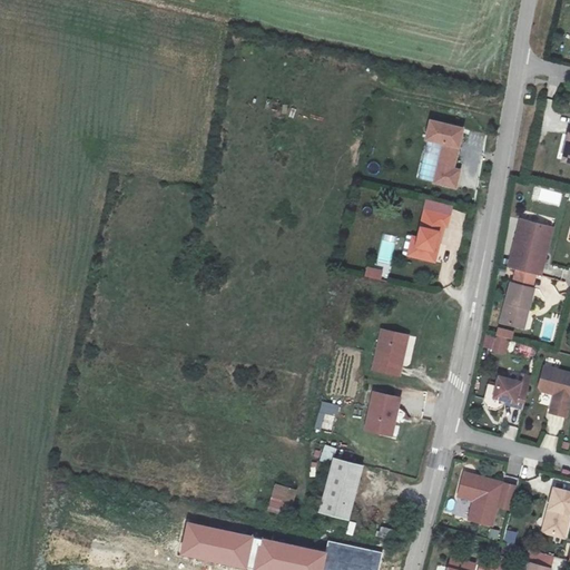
[(464,128),(429,119),(424,141),(441,145),(433,184),(457,189),(460,170),(455,169),(464,128)]
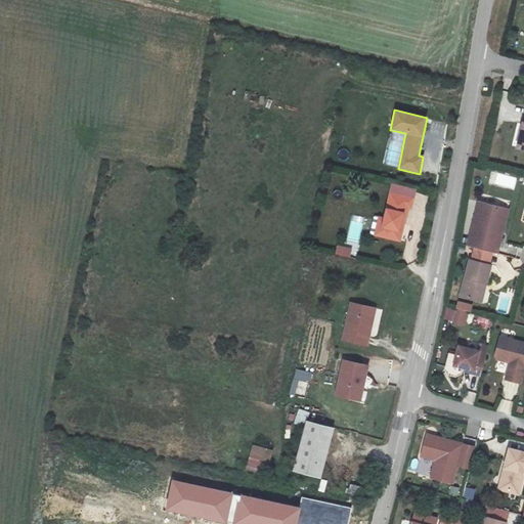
[(410,198),(388,192),(382,218),(379,235),(398,239),(405,206),(408,207),(410,198)]
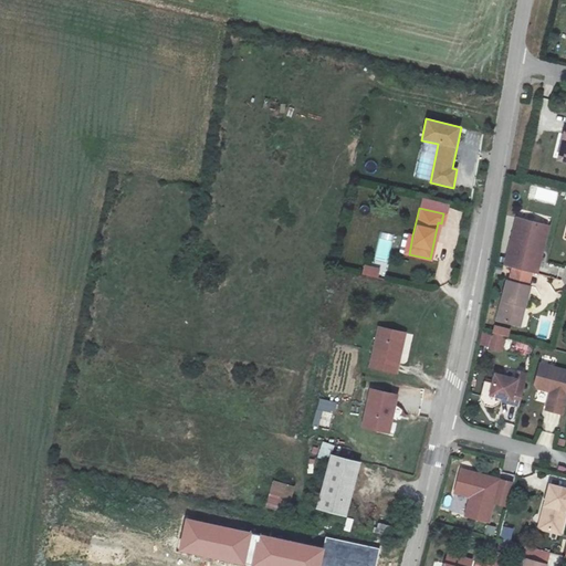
[(527,222),(516,270),(538,275),(551,228),(527,222)]
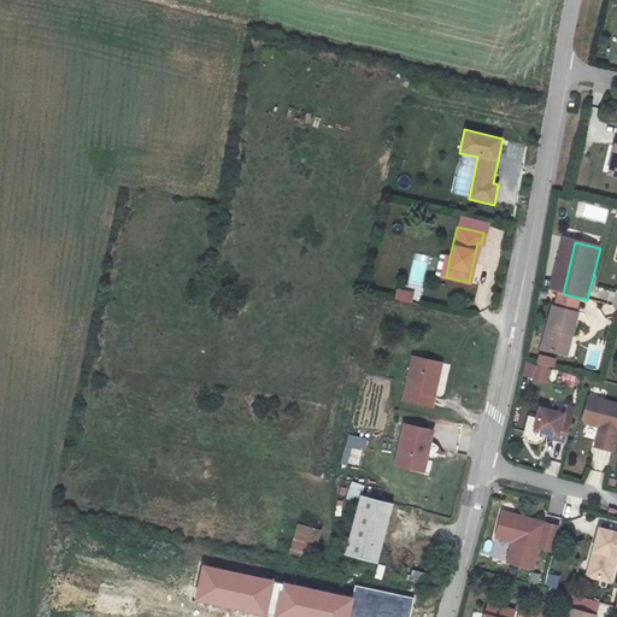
[(446,277),(450,257),(445,256),(440,275),(446,277)]
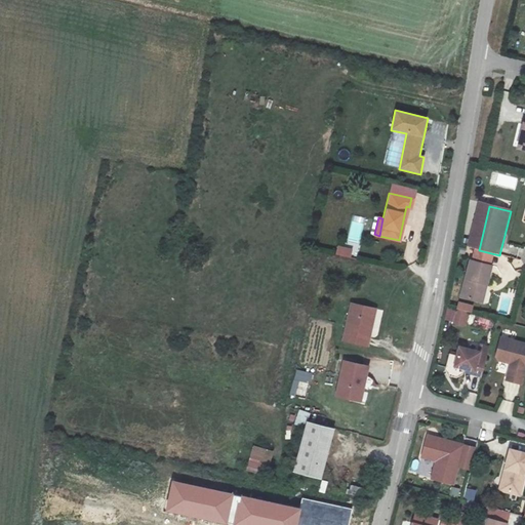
[(352,220),(348,243),(359,246),(364,223),(352,220)]
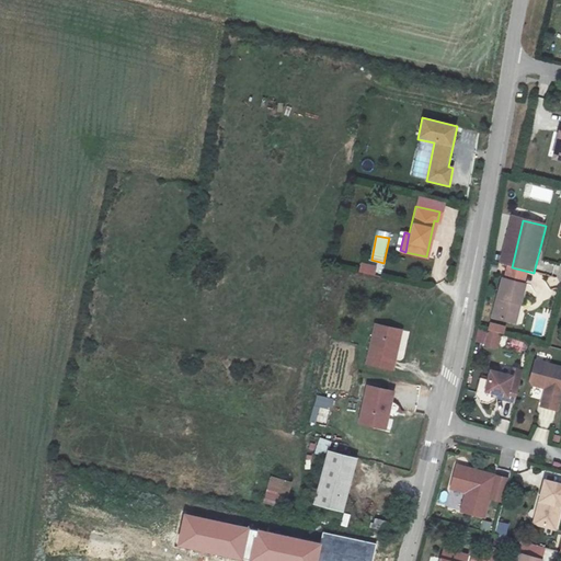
[(376,275),(377,264),(361,262),(359,273),(376,275)]
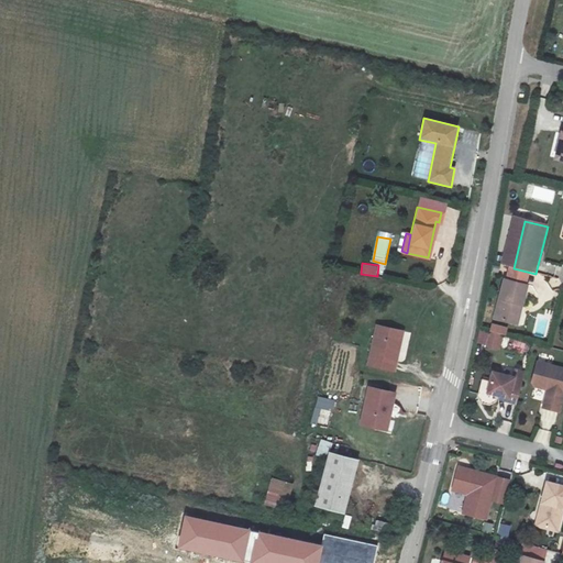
[(521,305),(523,306),(529,286),(506,280),(496,318),(516,324),(521,305)]
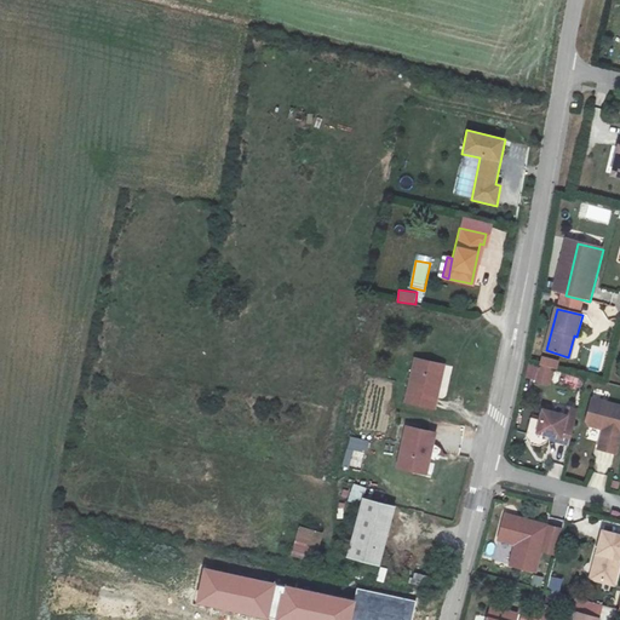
[(541,357),(540,365),(557,368),(558,361),(541,357)]
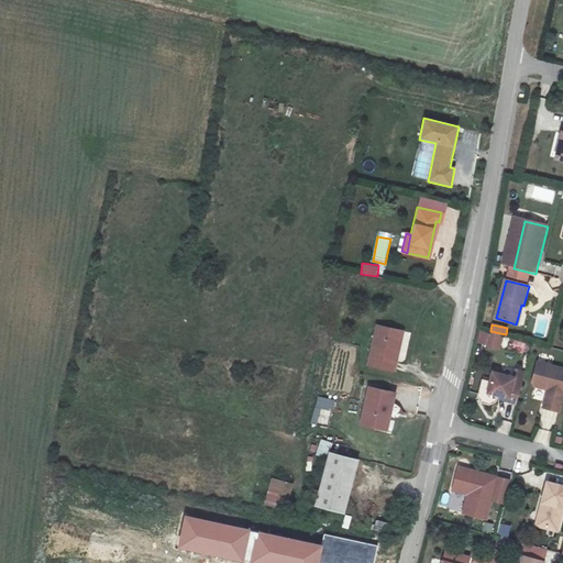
[(394,361),(400,331),(379,327),(370,365),(396,371),(398,361),(394,361)]
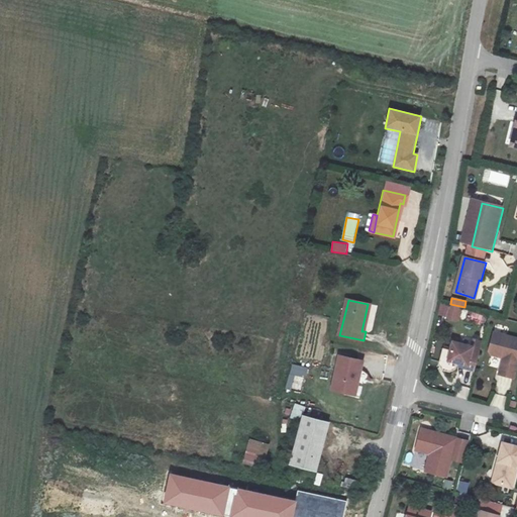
[(362,331),(366,331),(372,305),(368,304),(362,331)]
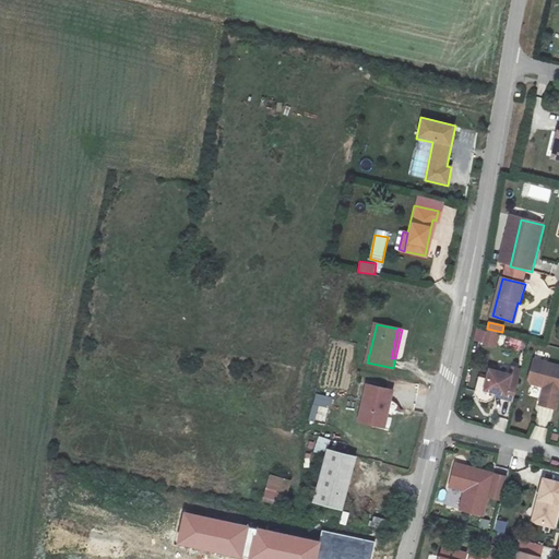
[(483,345),(496,348),(499,334),(477,330),(474,340),(483,342),(483,345)]
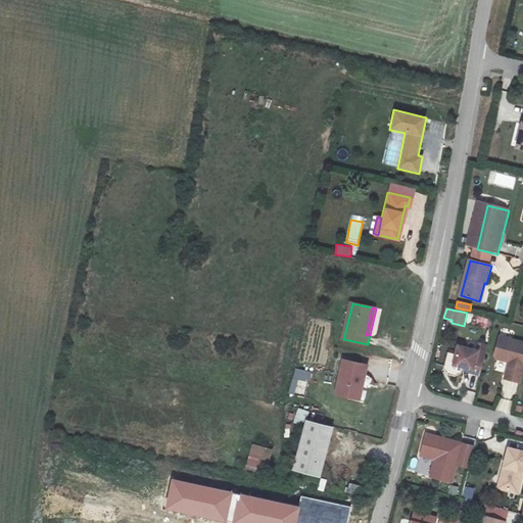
[(522,374),(522,343),(501,338),(495,358),(497,361),(505,363),(508,360),(511,361),(506,380),(521,383),(522,374)]
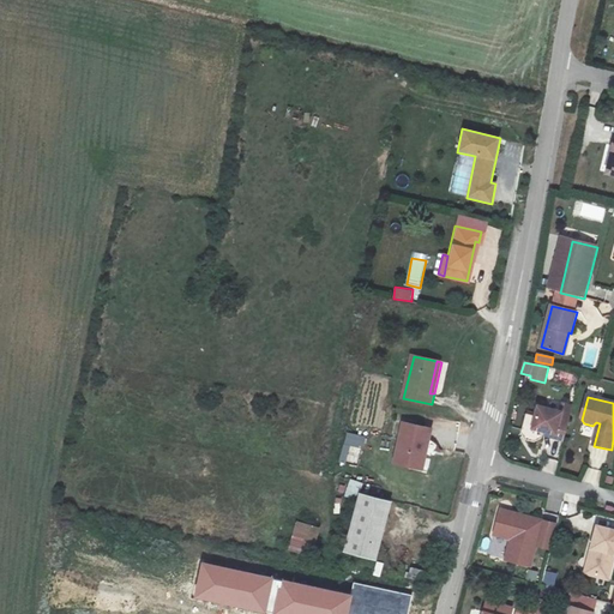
[(555,434),(555,439),(565,441),(575,408),(564,405),(561,413),(539,407),(534,428),(546,432),(555,434)]
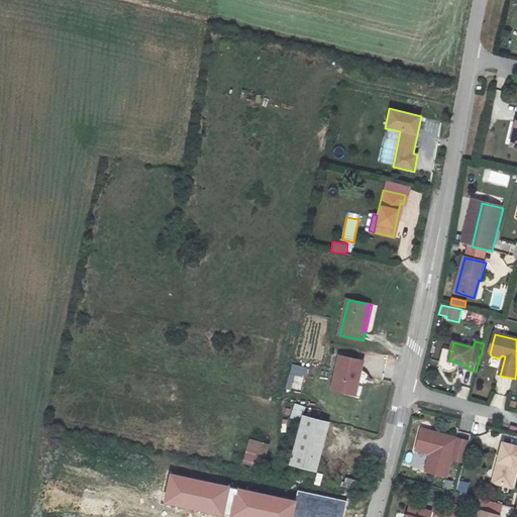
[(356,379),(359,379),(364,362),(340,355),(332,389),(352,394),(356,379)]
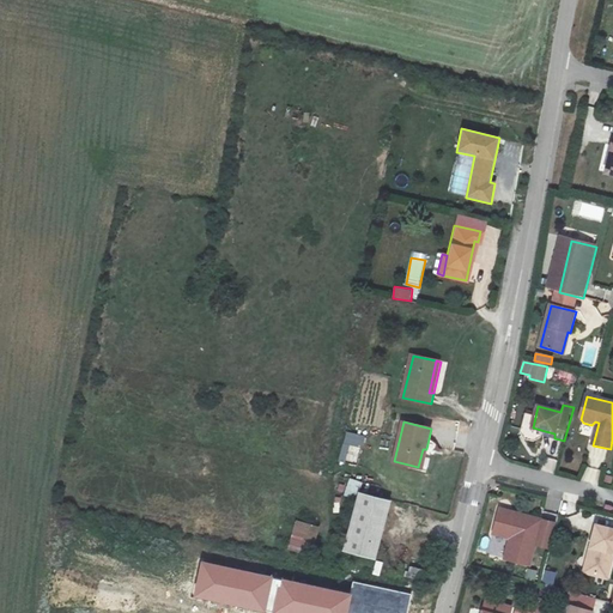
[(340,460),(359,463),(364,435),(345,431),(340,460)]
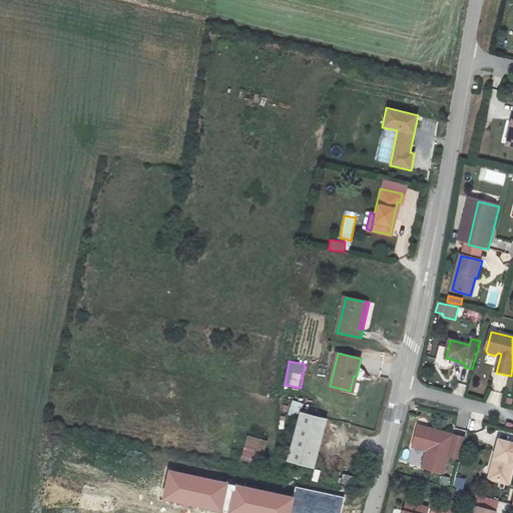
[(301,410),(302,410),(304,402),(293,400),(289,414),(299,417),(301,410)]
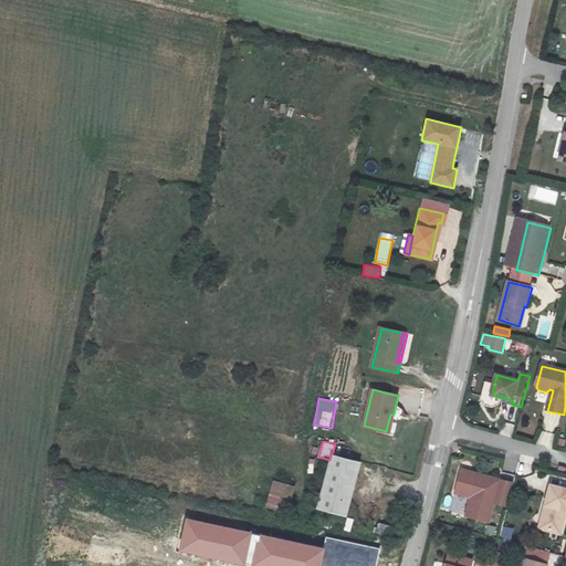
[(363,460),(333,452),(332,452),(329,460),(316,507),(348,515),(363,460)]
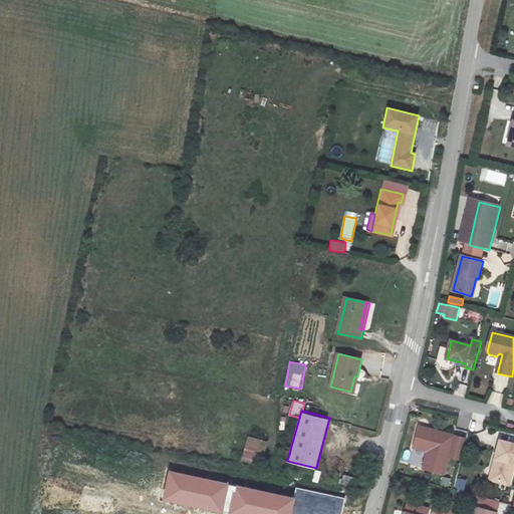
[(430,432),(430,430),(420,427),(414,448),(426,451),(428,454),(424,469),(445,475),(455,436),(434,431),(434,433),(430,432)]
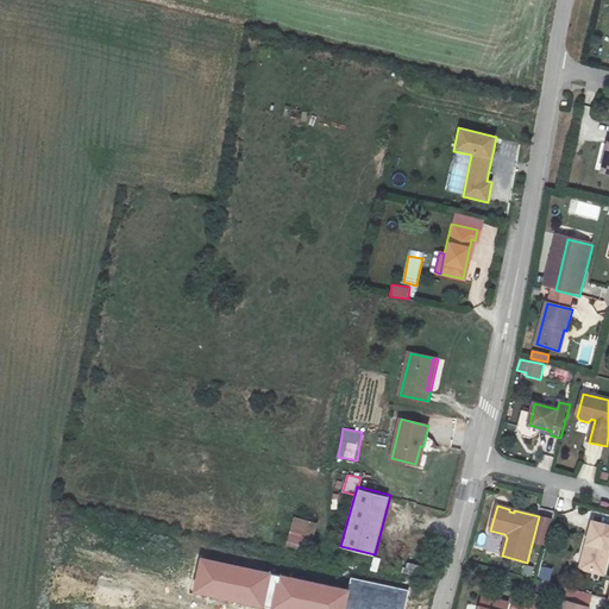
[(294,515),(287,546),(311,552),(318,522),(294,515)]
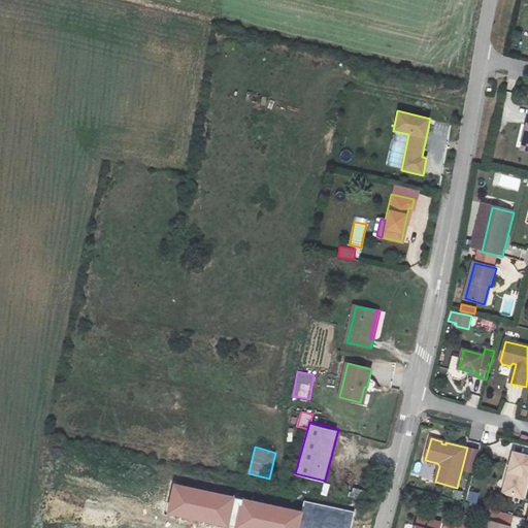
[(513,472),(506,494),(523,499),(527,481),(527,457),(515,454),(509,471),(513,472)]
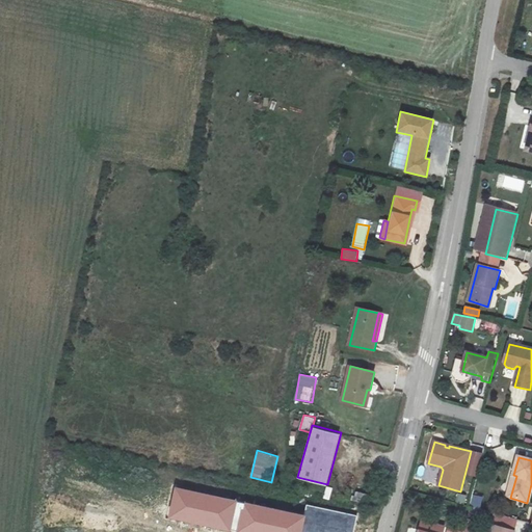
[(516,476),(513,475),(507,497),(510,498),(516,476)]
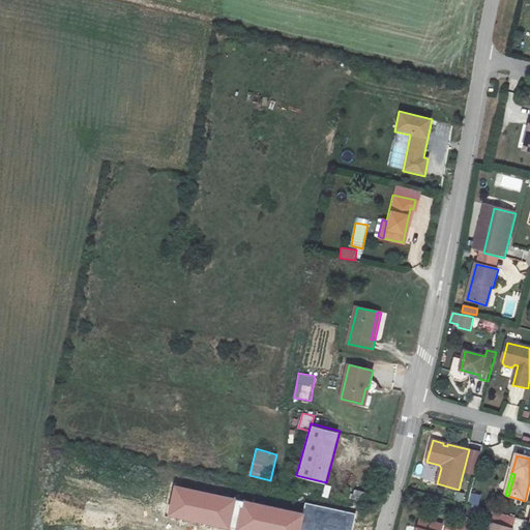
[(228,529),(236,499),(173,484),(166,517),(224,529),(228,529)]
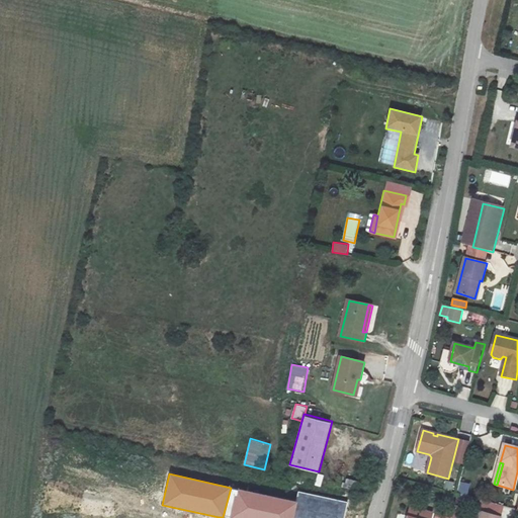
[(444,488),(452,490),(454,482),(446,481),(444,488)]
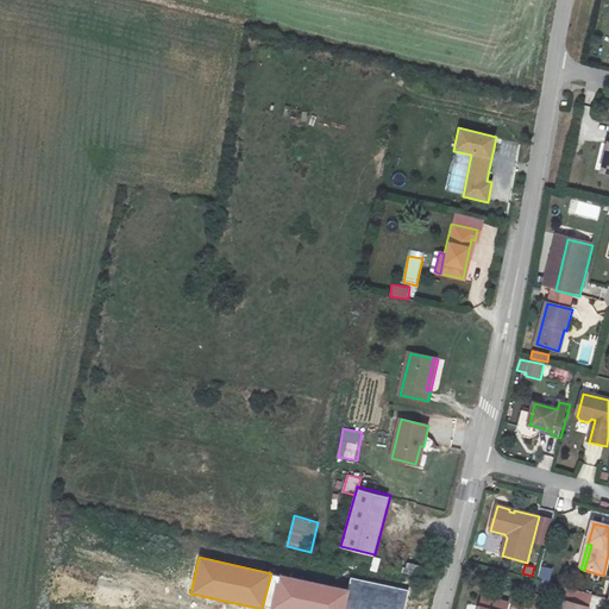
[(550,582),(553,569),(544,566),(540,579),(550,582)]
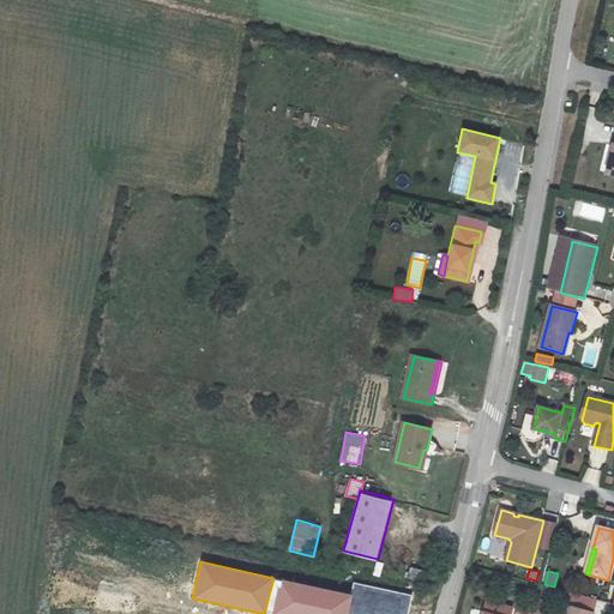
[(348,613),(353,595),(282,578),(272,613),(348,613)]
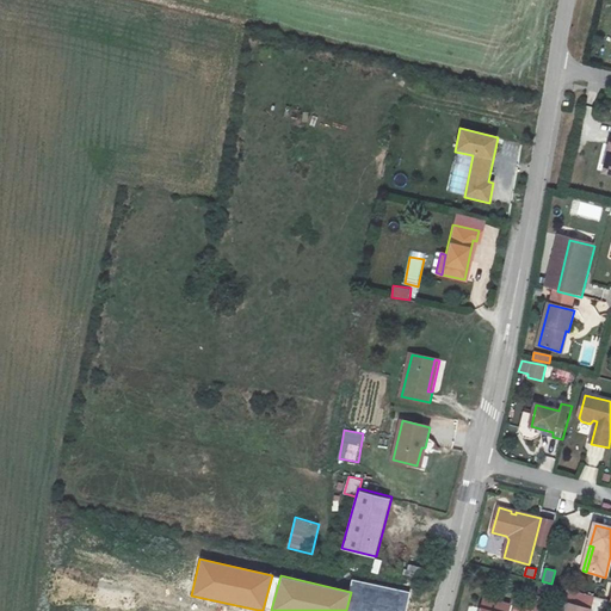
[(506,610),(510,602),(483,593),(479,610),(506,610)]
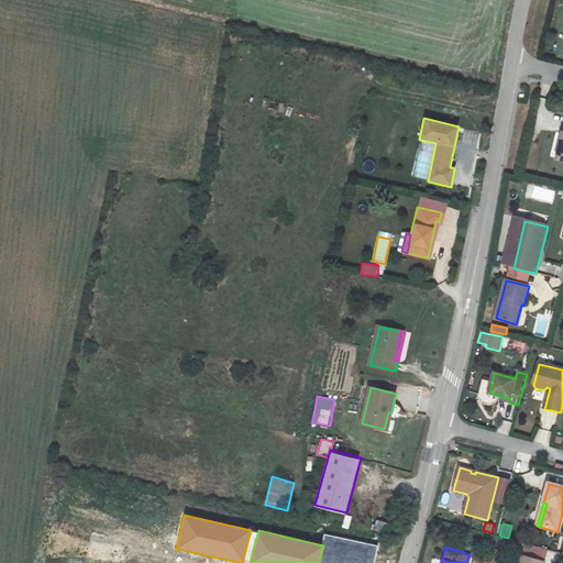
[(473,562),(488,562),(492,552),(478,548),(473,562)]
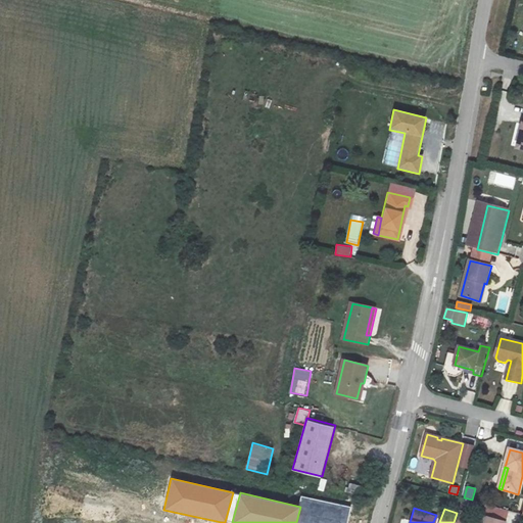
[(504,522),(506,519),(481,512),(477,522),(504,522)]
